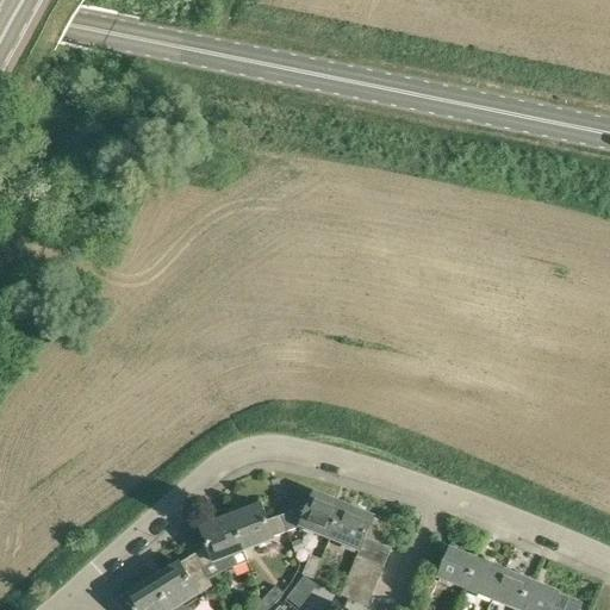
[(309,505),(282,515),(288,531),(287,531),(293,549),(304,546),(300,537),(305,536),(300,527),(329,539),(343,505),(315,493),(309,505)]
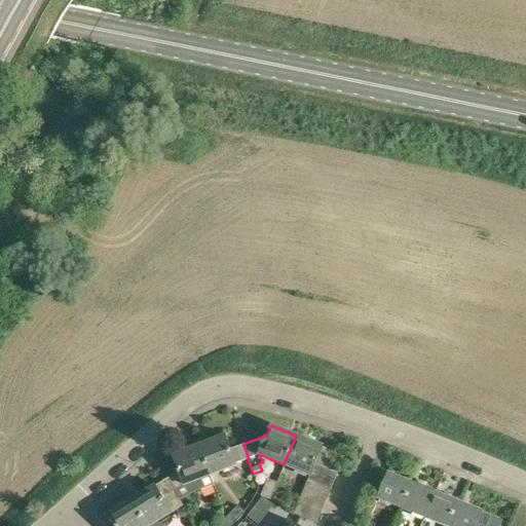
[(226,435),(200,444),(211,475),(237,465),(236,462),(248,458),(249,458),(243,444),(231,449),(226,435)]
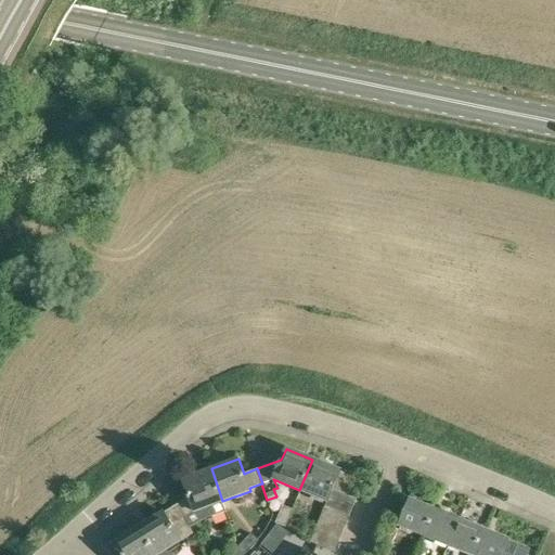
[(312,460),(299,490),(327,501),(333,489),(349,495),(356,480),(339,473),(340,472),(312,460)]
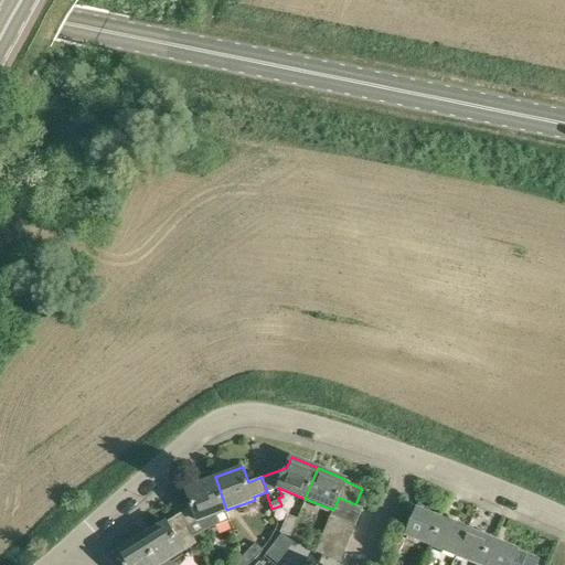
[(193,505),(179,514),(187,528),(199,520),(226,510),(215,477),(187,488),(193,505)]
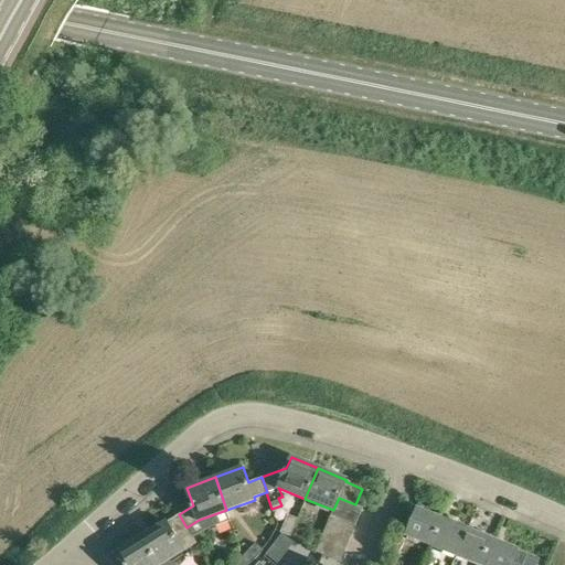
[(333,510),(331,514),(355,524),(362,509),(354,505),(355,504),(339,498),(333,510)]
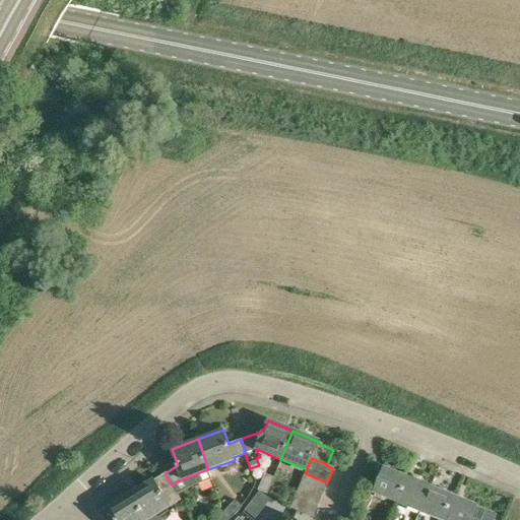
[(374,493),(397,502),(407,477),(384,467),(374,493)]
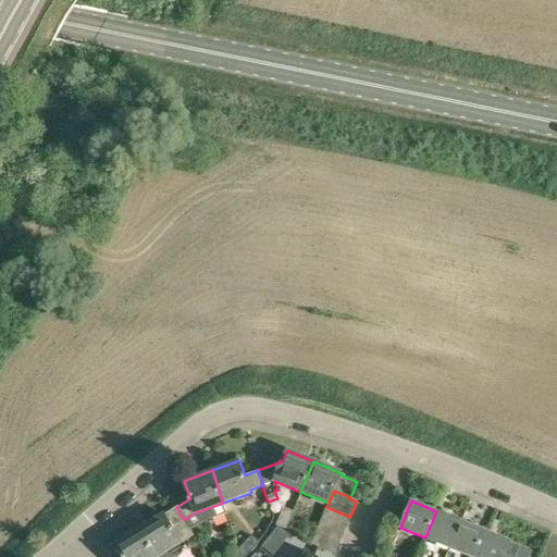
[(164,515),(139,529),(157,556),(173,556),(169,551),(182,543),(194,535),(184,520),(176,507),(164,515)]
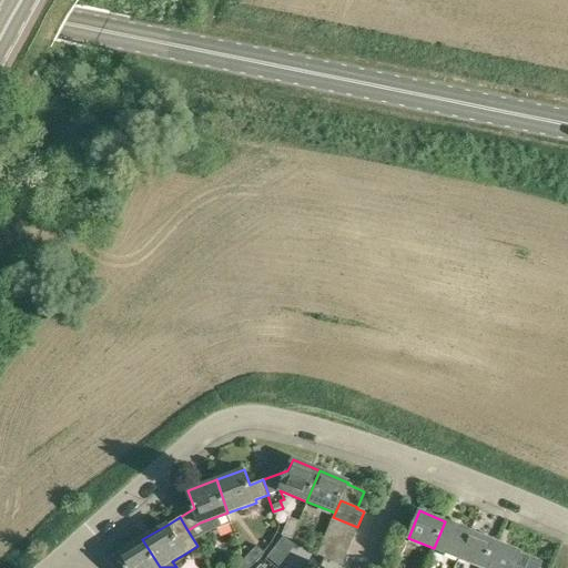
[(292,539),(300,521),(290,517),(282,535),(292,539)]
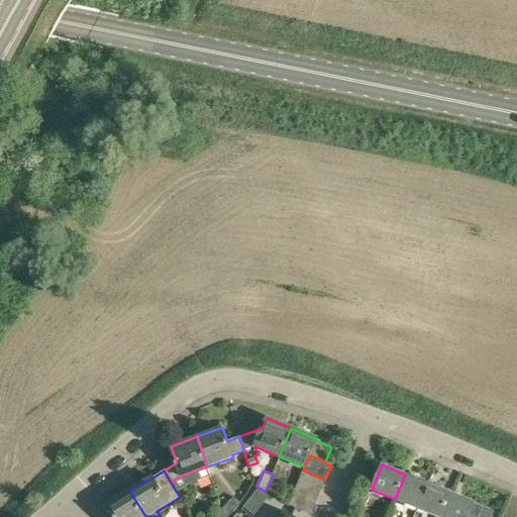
[(303,471),(298,482),(321,492),(325,480),(303,471)]
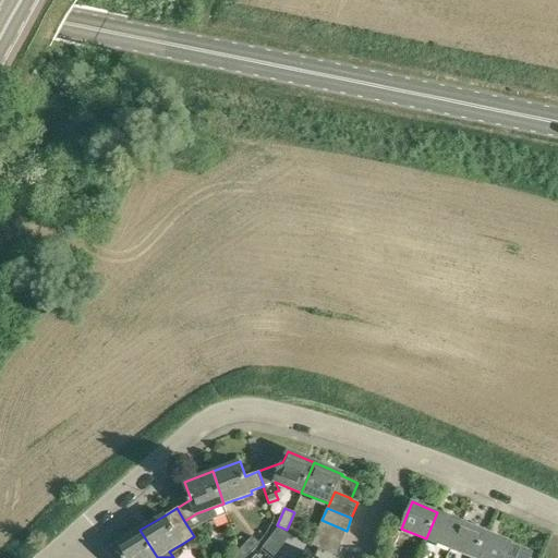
[(437,512),(426,538),(450,548),(461,522),(437,512)]
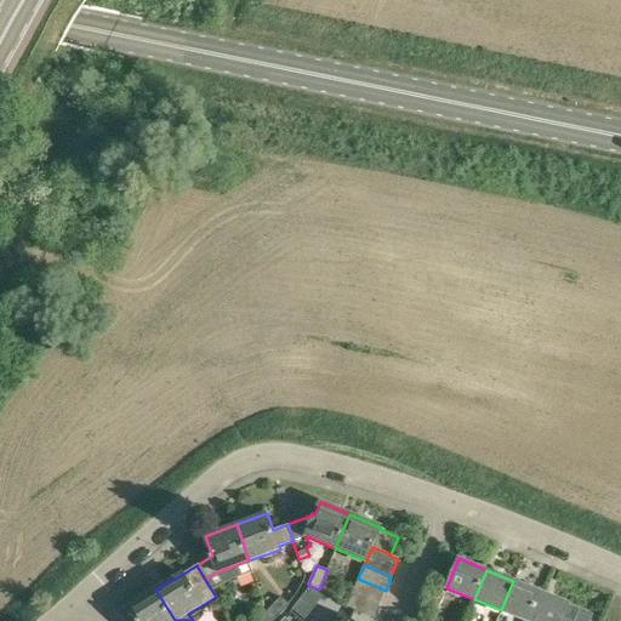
[(358,579),(353,592),(380,604),(386,591),(358,579)]
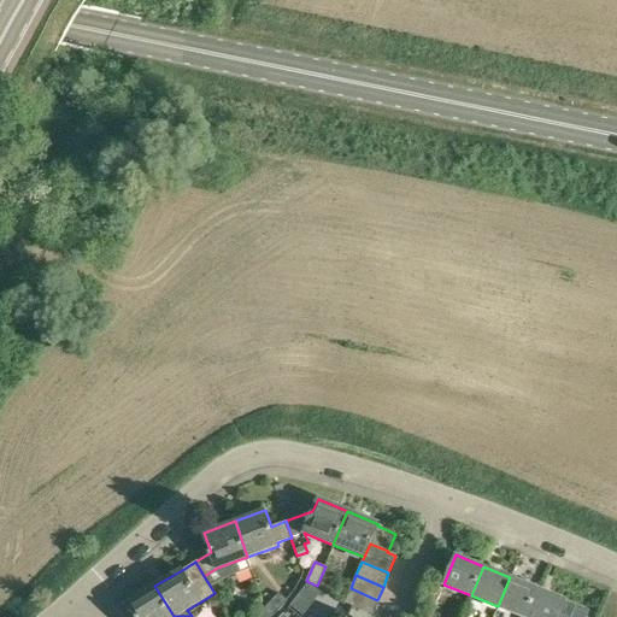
[(510,577),(498,606),(522,616),(524,616),(536,588),(510,577)]
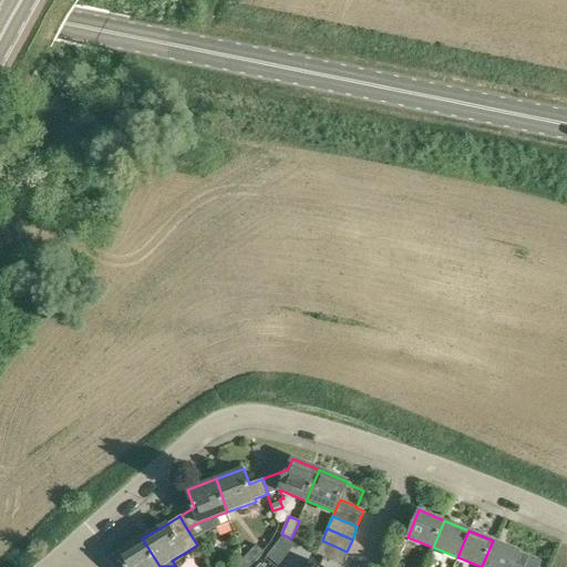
[(160,566),(142,538),(115,555),(123,566),(160,566)]
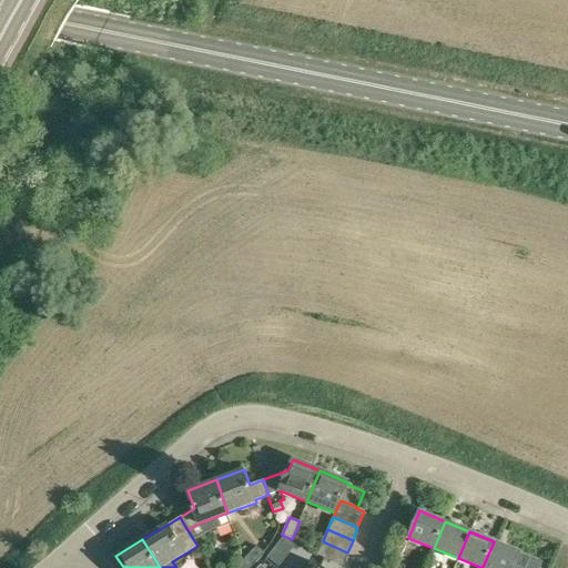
[(347,553),(323,541),(317,555),(342,566),(347,553)]
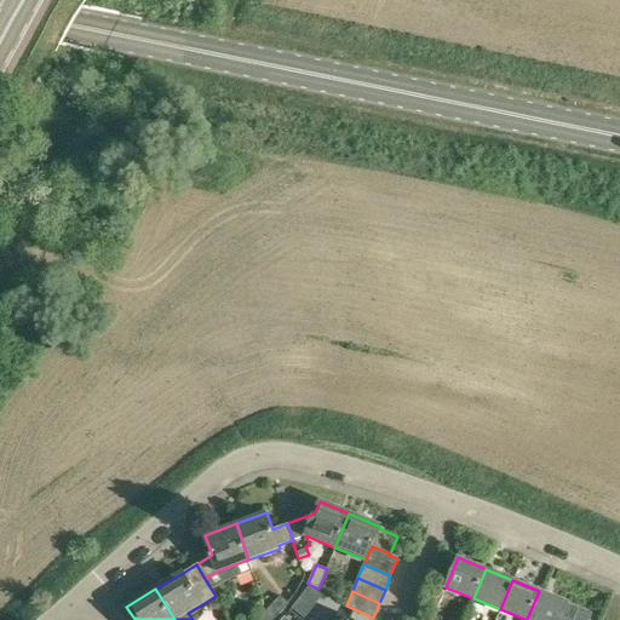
[(560,619),(567,602),(539,591),(527,619),(560,619)]
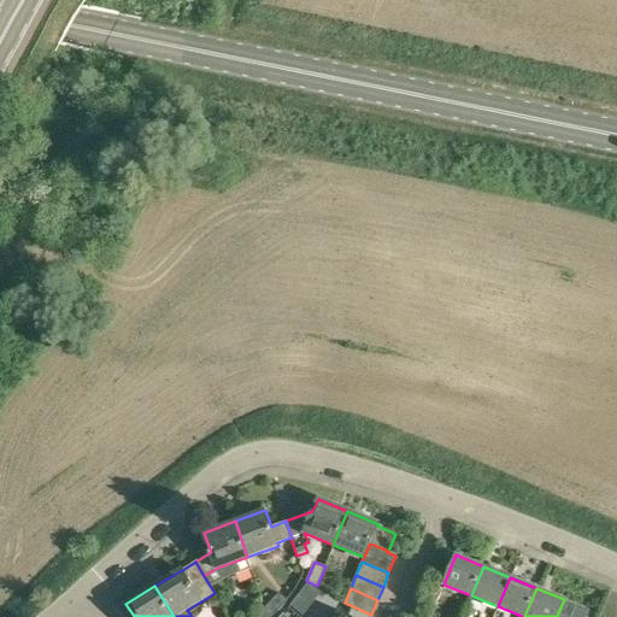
[(280,593),(264,609),(265,611),(272,616),(288,601),(280,593)]
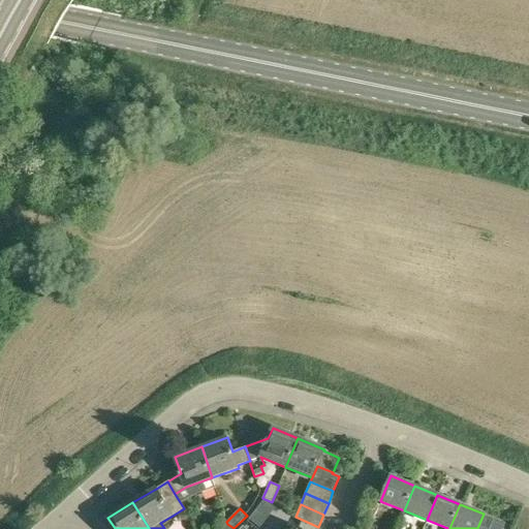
[(255,509),(251,518),(249,520),(260,528),(268,519),(255,509)]
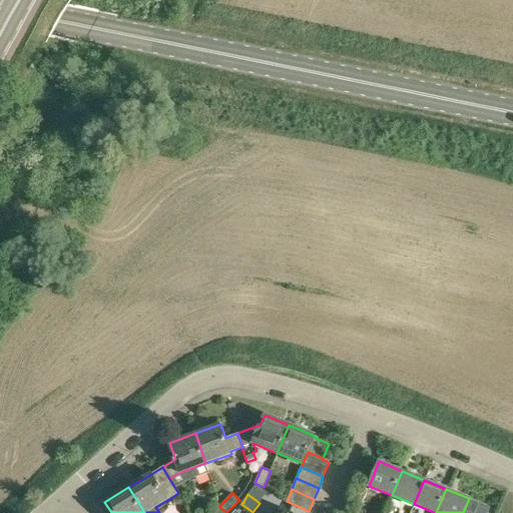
All buildings are outlined.
